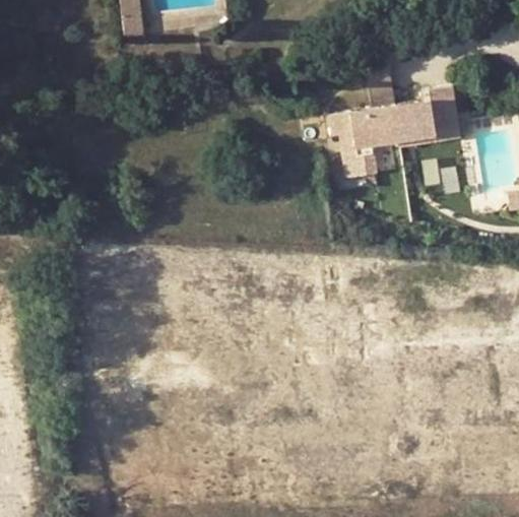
[(140,0),(121,0),(128,38),(146,34),(140,0)]
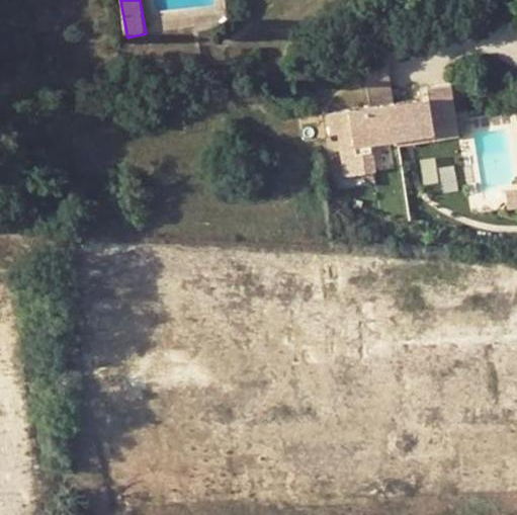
[(369,107),(348,110),(349,111),(354,146),(354,148),(433,137),(428,98),(393,103),(385,57),(362,61),(369,107)]
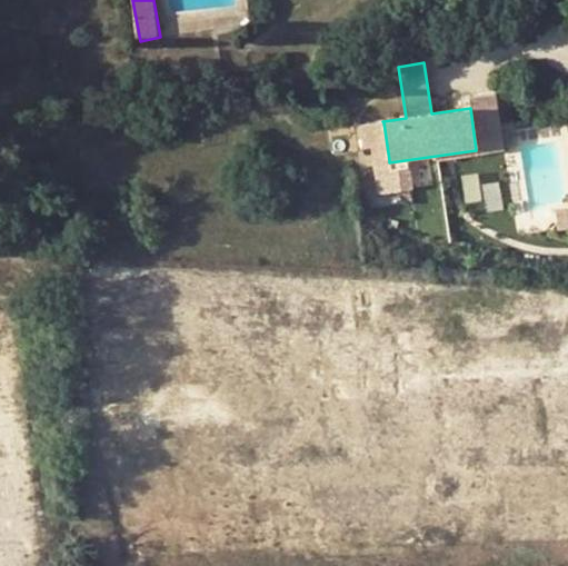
[(470,108),(476,150),(477,156),(502,152),(496,95),(469,98),(470,108)]
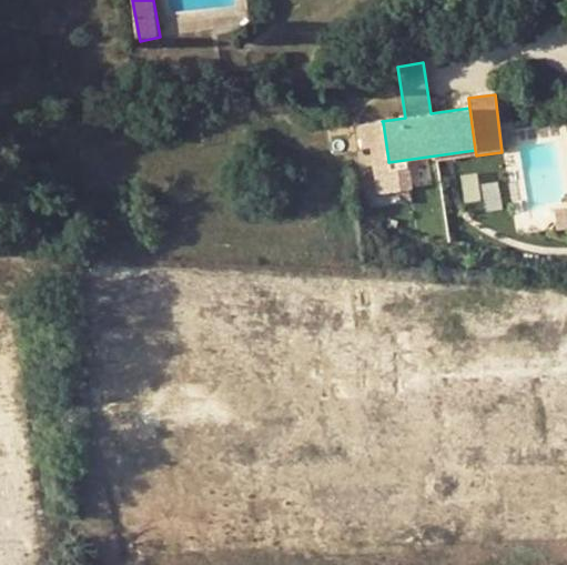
[(372,162),(388,160),(383,122),(365,125),(372,162)]
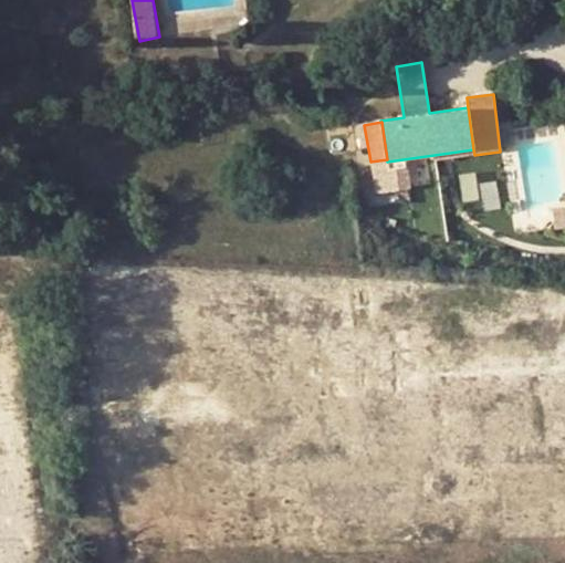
[(564,207),(552,210),(555,229),(564,228),(564,207)]
